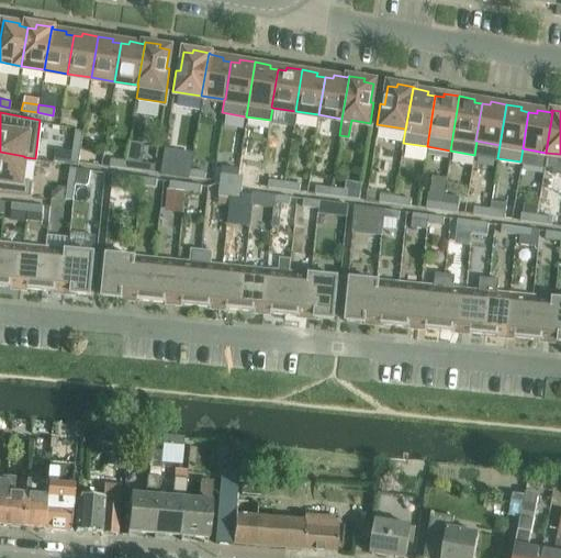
[(75,127),(71,149),(55,147),(53,159),(77,163),(82,129),(75,127)]
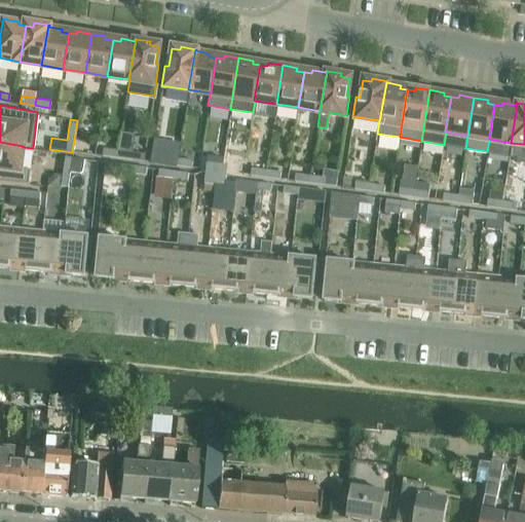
[(0,180),(28,183),(30,168),(20,166),(23,147),(23,146),(0,142),(0,180)]
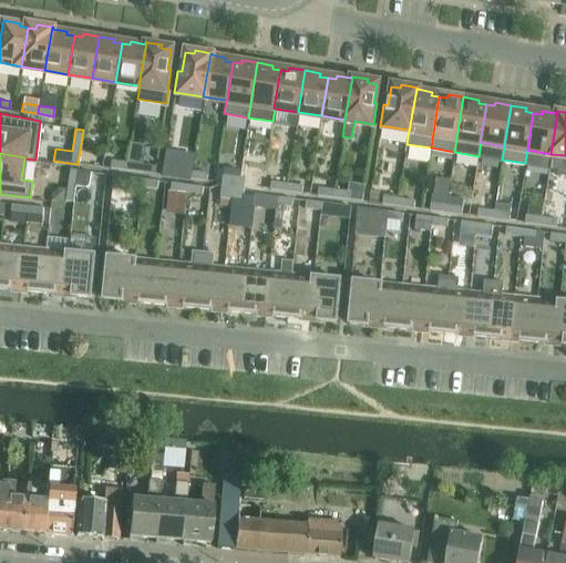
[(110,165),(125,167),(126,160),(111,157),(110,165)]
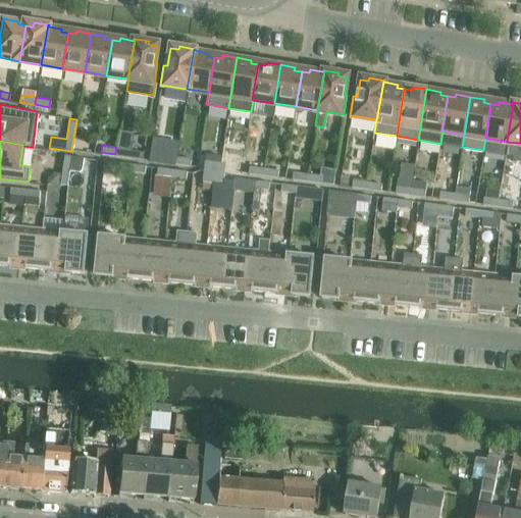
[(131,149),(116,147),(115,154),(129,156),(131,149)]
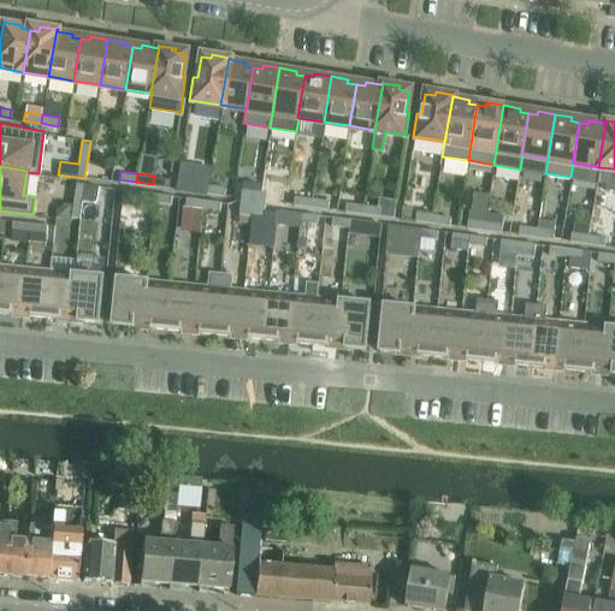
[(80,217),(82,199),(93,200),(96,199),(98,184),(84,182),(76,181),(70,215),(80,217)]
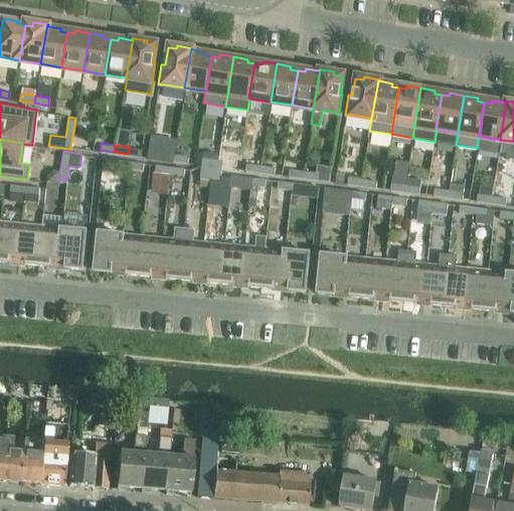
[(158,158),(173,160),(174,153),(159,151),(158,158)]
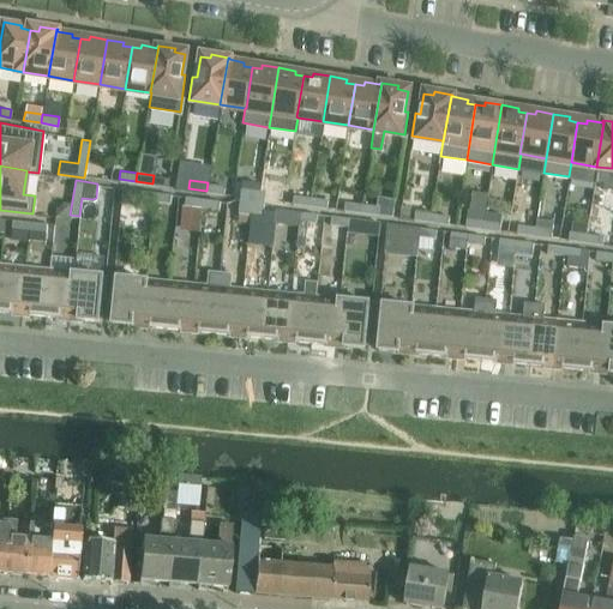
[(224,185),(208,182),(206,191),(223,193),(224,185)]
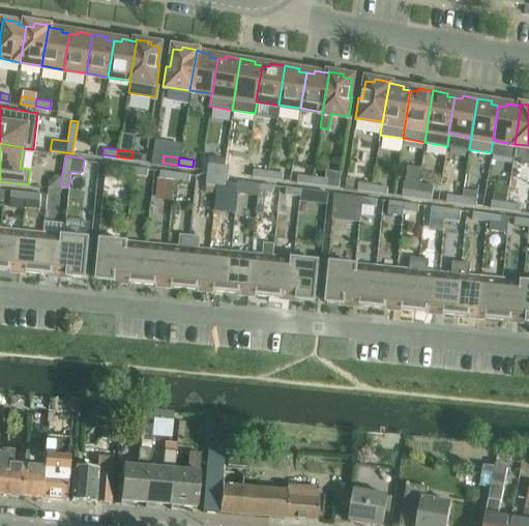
[(146,174),(147,167),(106,161),(104,174),(130,177),(131,172),(146,174)]
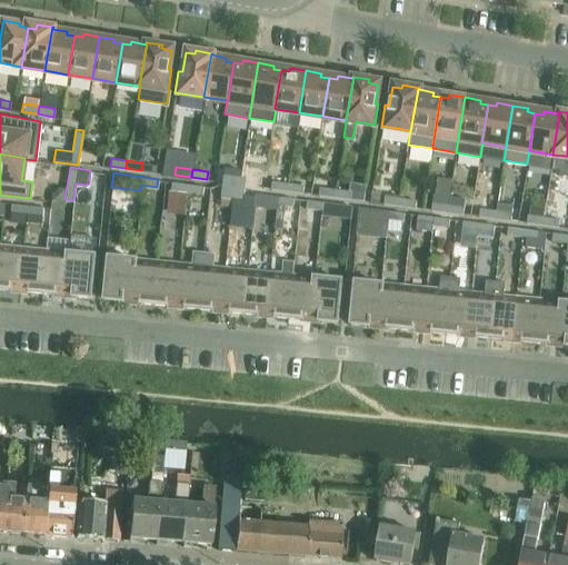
[(222,174),(221,185),(232,186),(233,175),(222,174)]
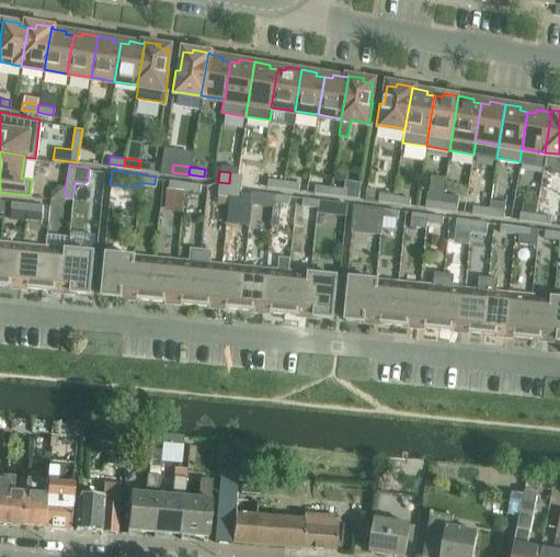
[(242,173),(230,172),(229,183),(240,184),(242,173)]
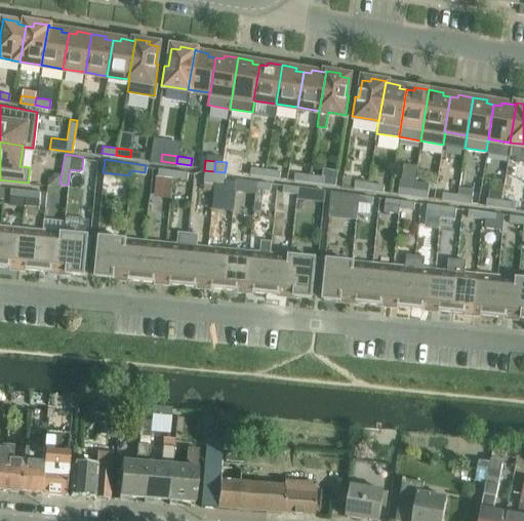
[(250,165),(249,172),(264,174),(265,167),(250,165)]
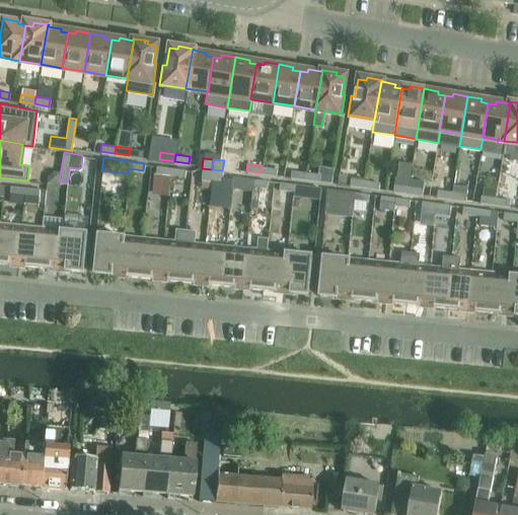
[(156,164),(155,172),(153,172),(151,193),(168,195),(170,173),(185,175),(186,168),(156,164)]
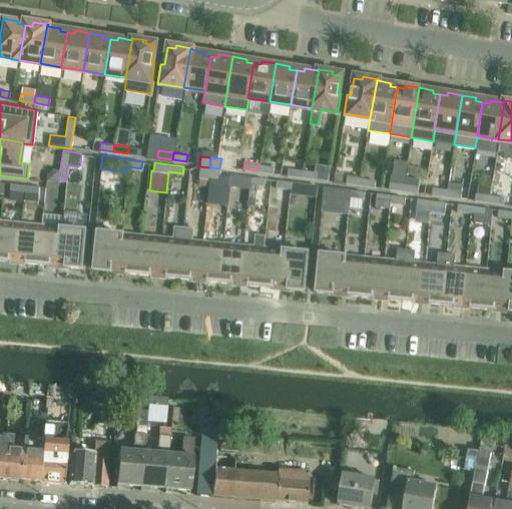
[(274,165),(259,163),(258,170),(273,172),(274,165)]
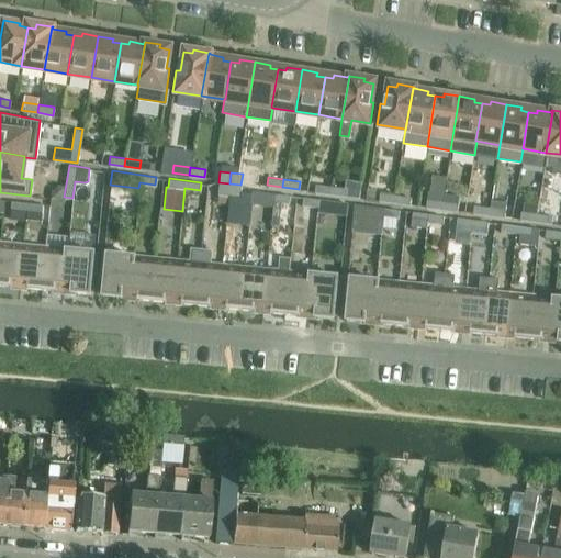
[(217,193),(228,194),(229,183),(219,182),(217,193)]
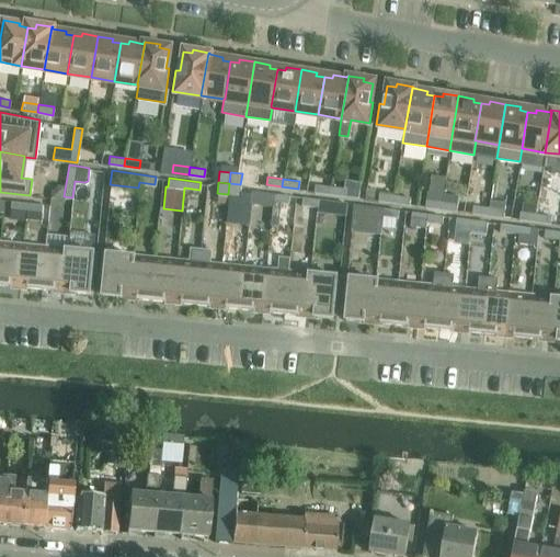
[(540,182),(538,195),(547,196),(549,184),(540,182)]
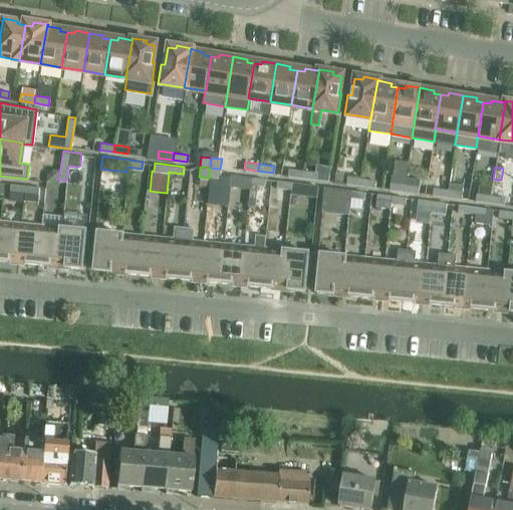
[(58,181),(59,169),(52,168),(46,173),(45,180),(58,181)]
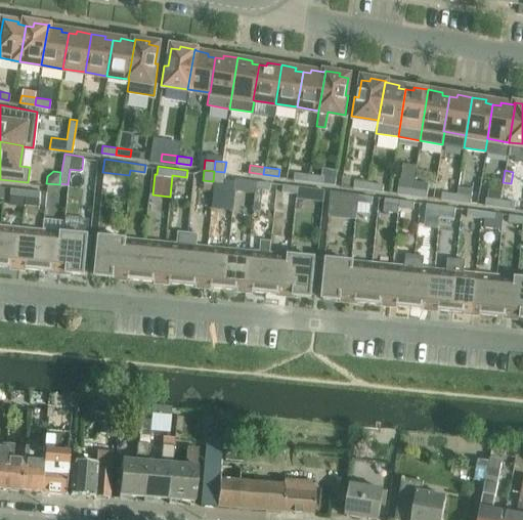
[(223,182),(224,172),(214,171),(213,181),(223,182)]
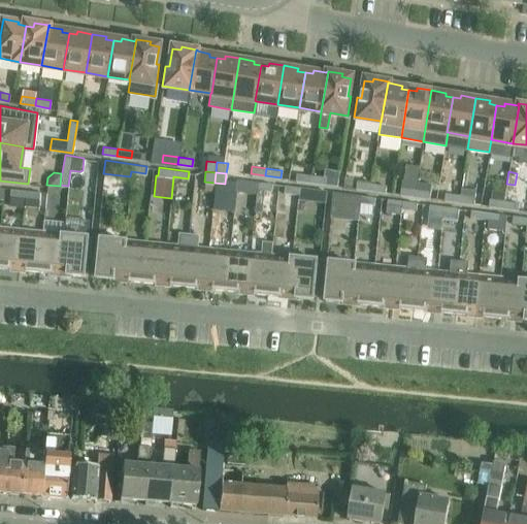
[(296,172),(295,179),(309,182),(310,174),(296,172)]
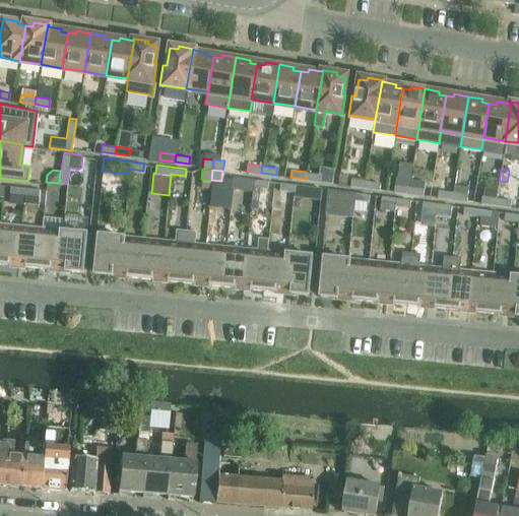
[(320,174),(306,172),(305,179),(320,181),(320,174)]
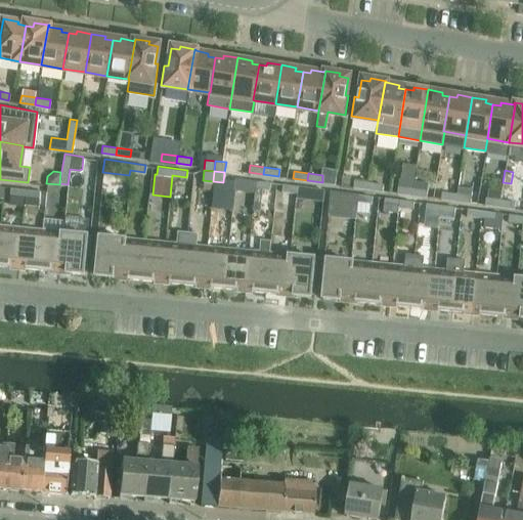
[(234,177),(233,188),(254,191),(255,179),(241,177),(234,177)]
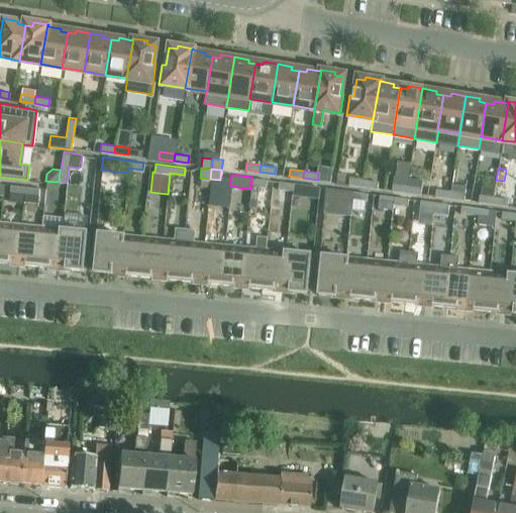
[(392,182),(391,189),(406,192),(407,184),(408,177),(393,175),(392,182)]
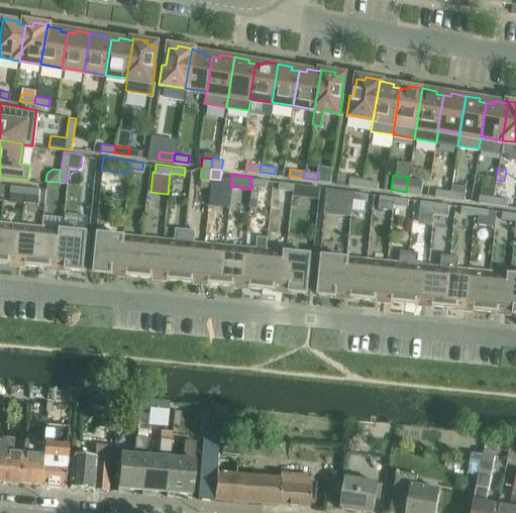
[(437,176),(435,187),(448,189),(450,178),(437,176)]
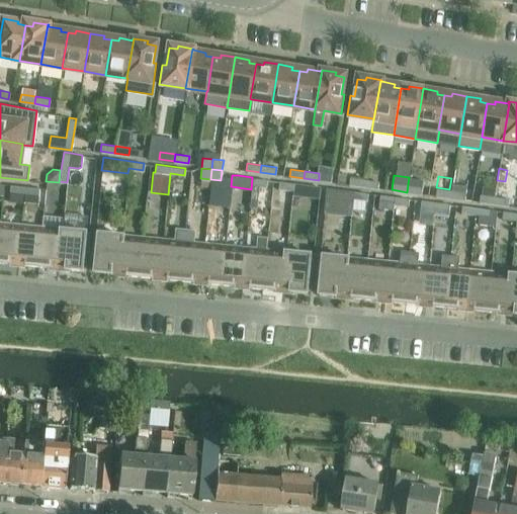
[(250,198),(249,206),(257,207),(258,198),(259,185),(266,186),(267,179),(252,177),(251,189),(250,198)]
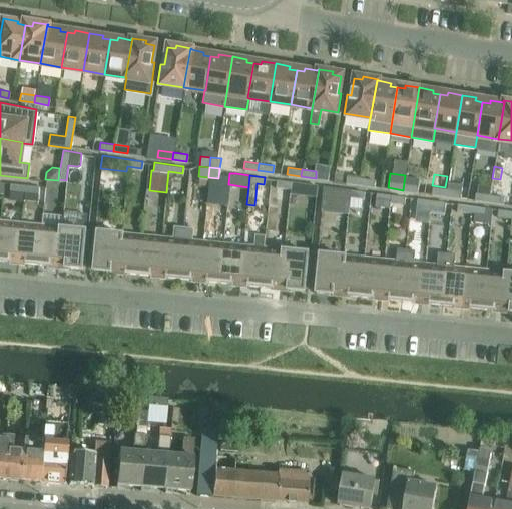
[(346,175),(345,182),(360,184),(361,177),(346,175)]
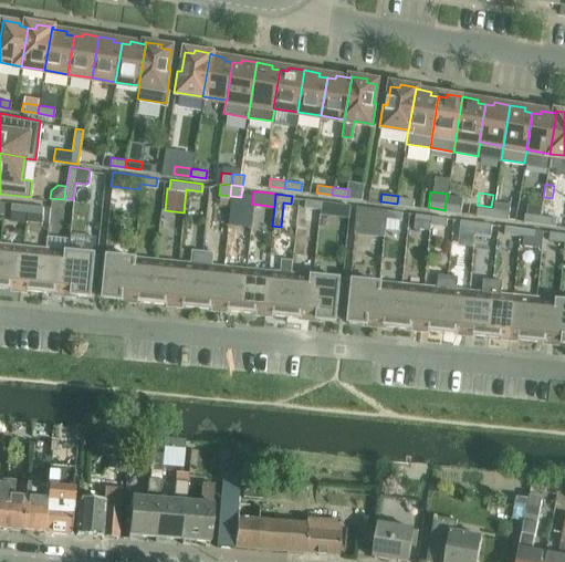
[(447,194),(446,201),(445,210),(460,211),(462,196),(447,194)]
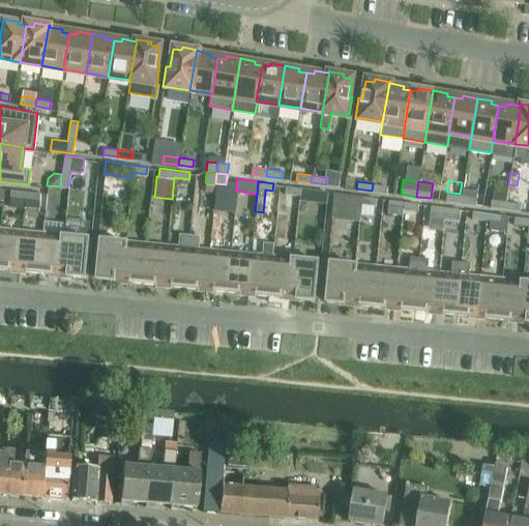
[(387,184),(373,183),(372,191),(386,193),(387,184)]
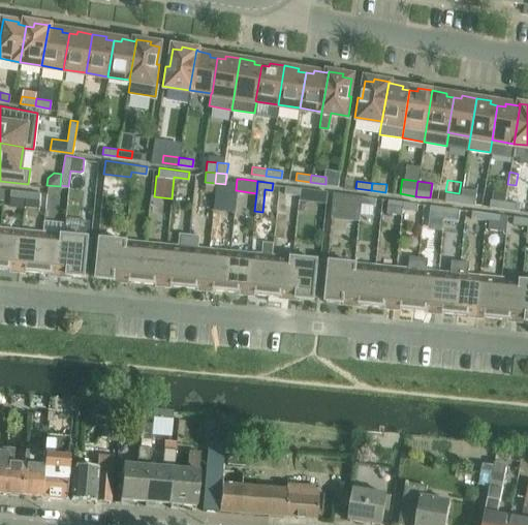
[(284,192),(282,205),(298,206),(299,194),(300,186),(284,185),(284,192)]
